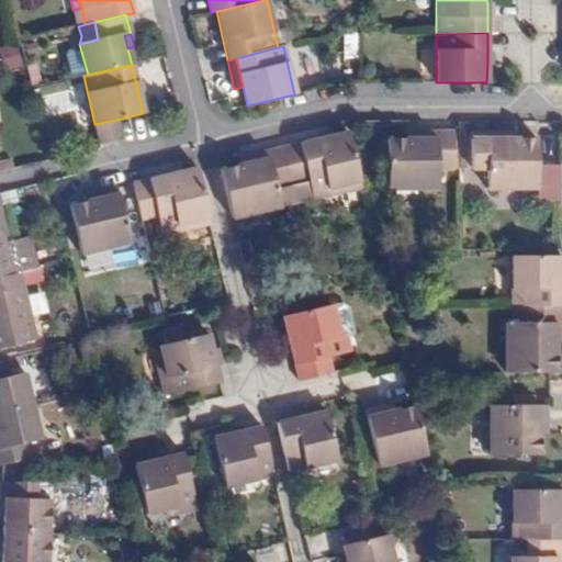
[(116,120),(94,124),(96,127),(99,144),(121,138),(116,120)]
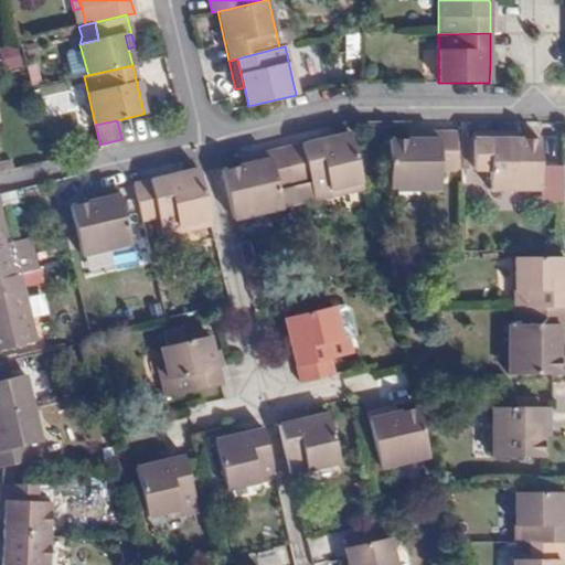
[(99,145),(96,128),(87,130),(92,150),(100,148),(99,145)]
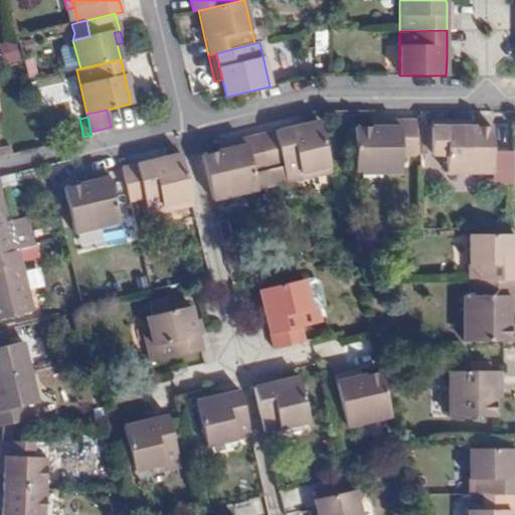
[(385,130),(374,129),(354,129),(354,174),(399,174),(399,156),(413,156),(414,121),(385,121),(385,130)]
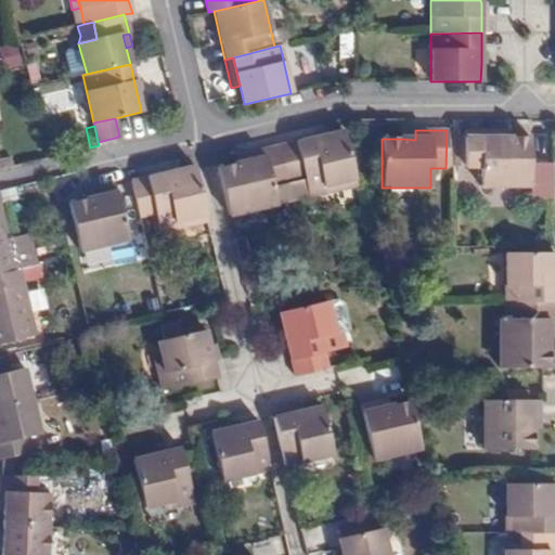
[(415,130),(402,130),(403,139),(415,140),(415,130)]
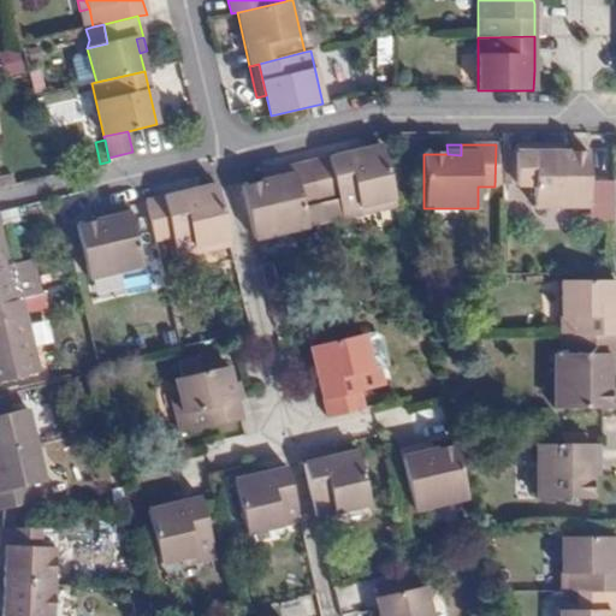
[(548,144),(516,144),(517,185),(535,187),(535,206),(588,207),(588,152),(566,152),(552,152),(551,144),(548,144)]
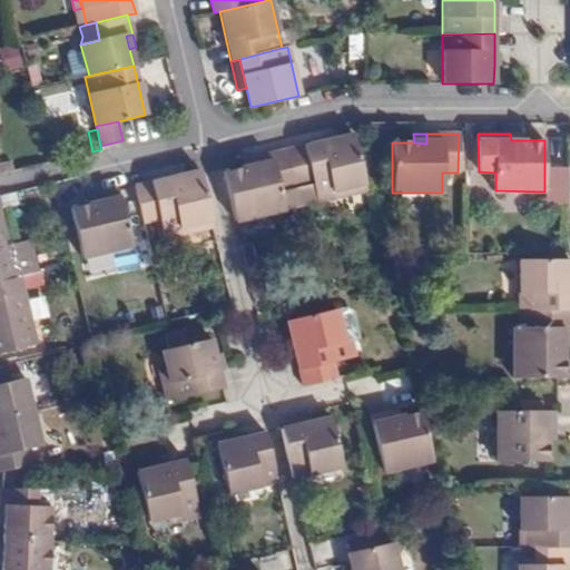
[(312,183),(317,204),(364,193),(351,135),(287,149),(296,186),(312,183)]
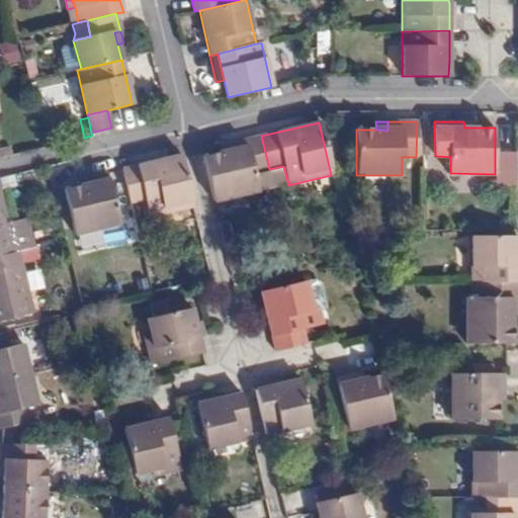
[(46,139),(48,147),(70,141),(69,134),(46,139)]
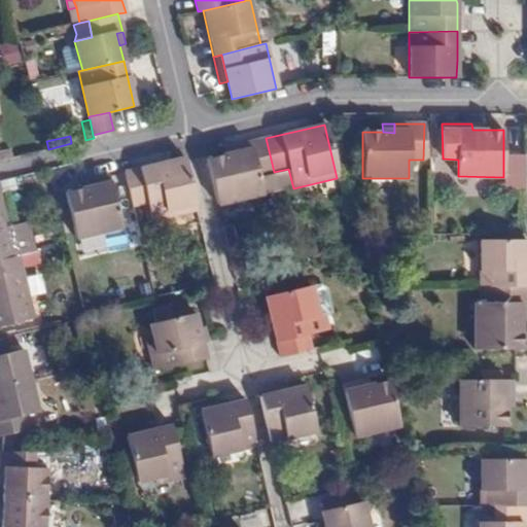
[(207,160),(217,206),(262,195),(258,176),(274,172),(266,138),(235,145),(237,153),(226,155),(207,160)]
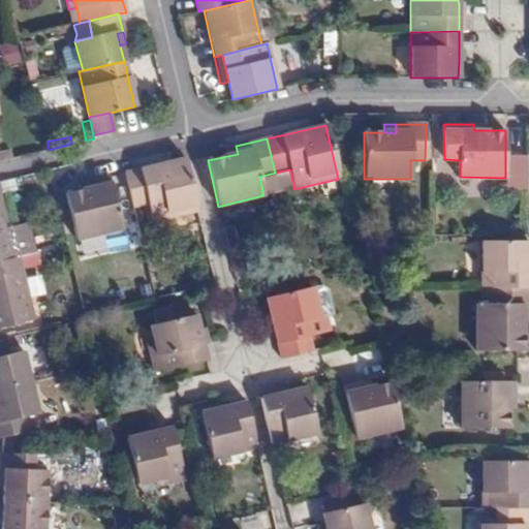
[(29,156),(44,152),(44,151),(43,144),(28,148),(29,156)]
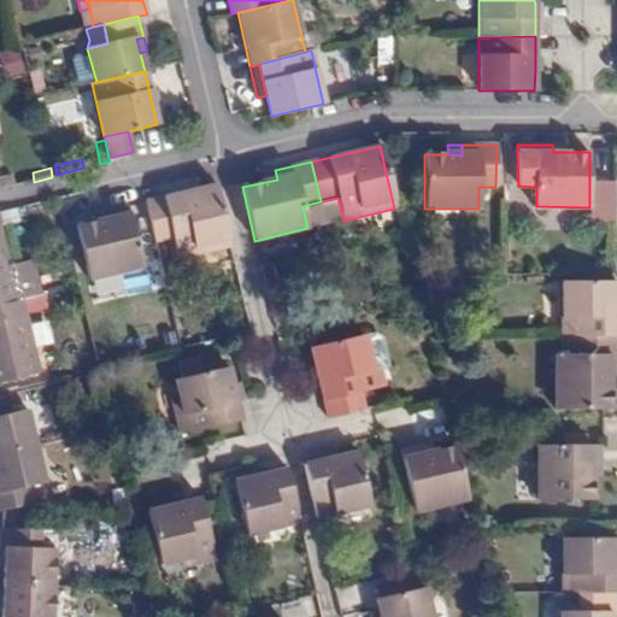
[(263,174),(265,182),(277,180),(275,170),(263,174)]
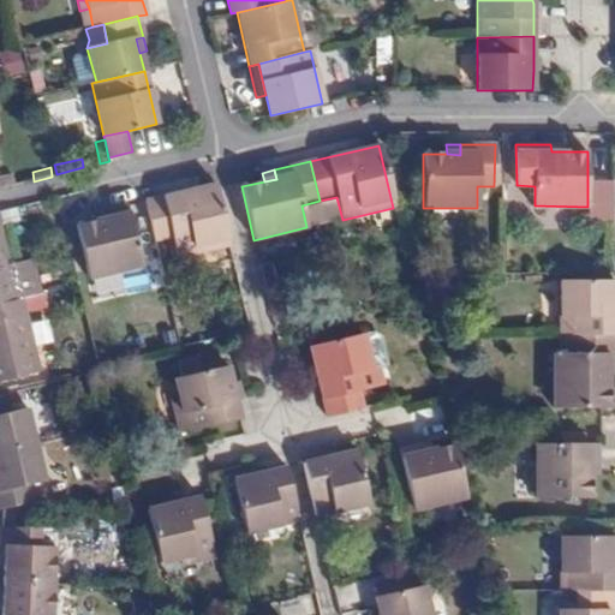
[(0,189),(34,181),(33,172),(0,179),(0,189)]
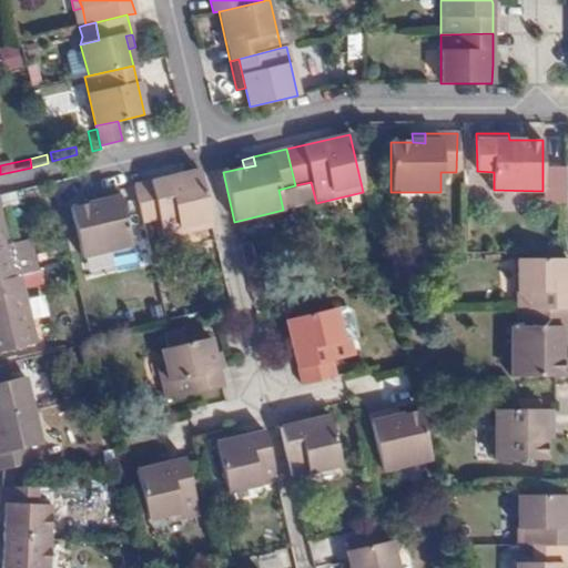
[(134,185),(143,223),(154,221),(162,219),(168,240),(183,235),(181,229),(212,220),(200,170),(134,185)]
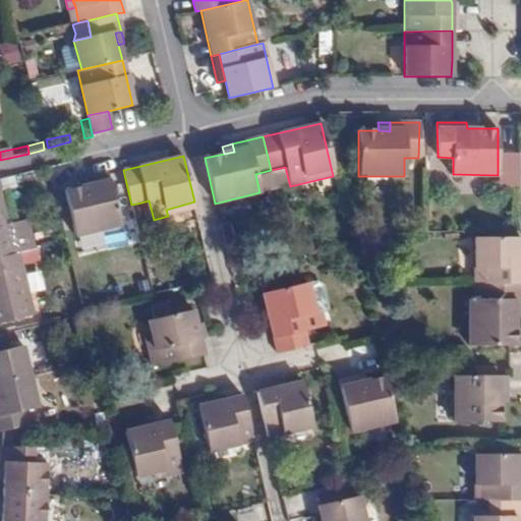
[(271,170),(275,189),(290,186),(285,167),(271,170)]
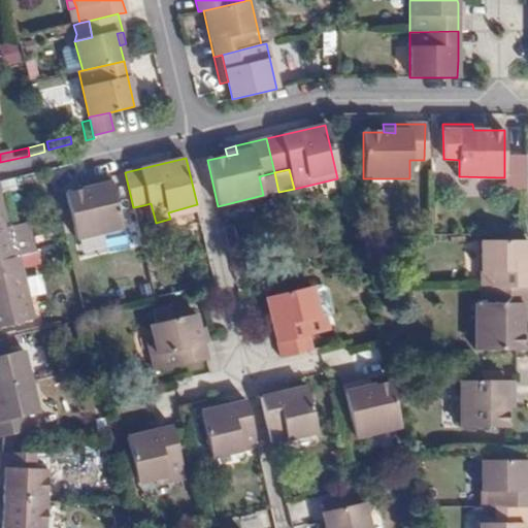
[(263,195),(278,192),(274,172),(259,176),(263,195)]
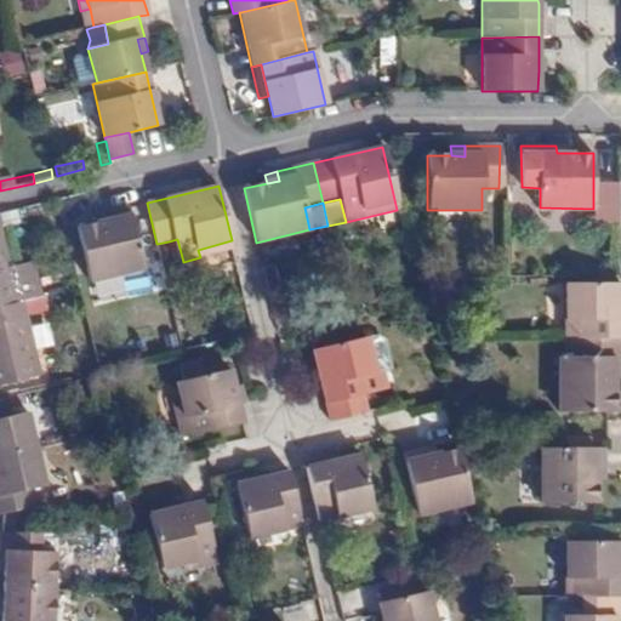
[(148,235),(141,204),(129,206),(136,239),(148,235)]
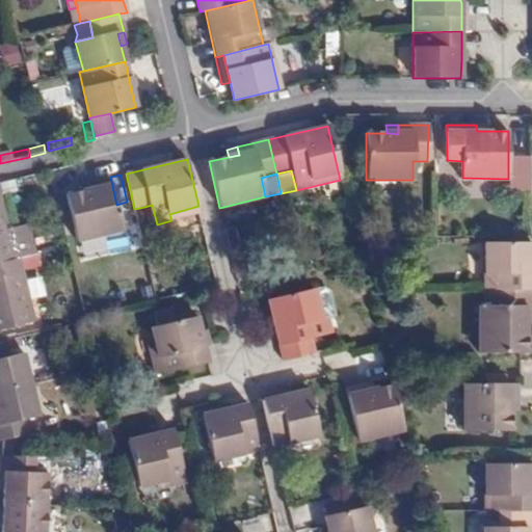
[(116,205),(110,177),(94,182),(96,189),(83,192),(67,196),(77,242),(122,231),(116,205)]
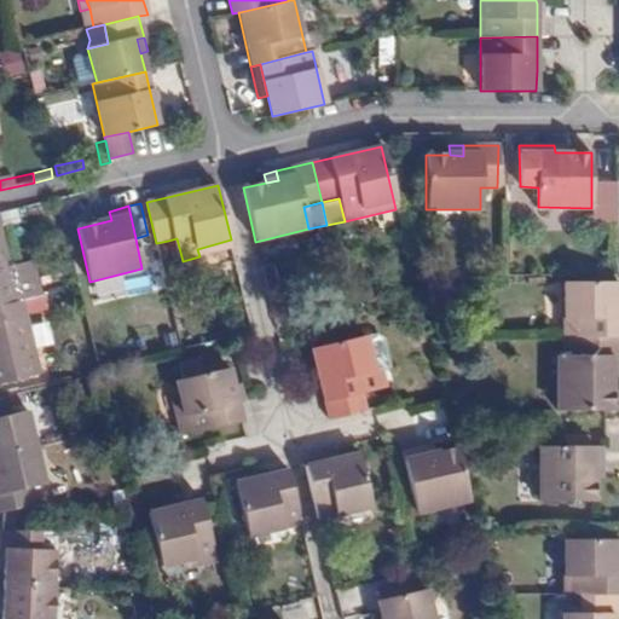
[(109,212),(103,212),(96,215),(97,224),(111,220),(109,212)]
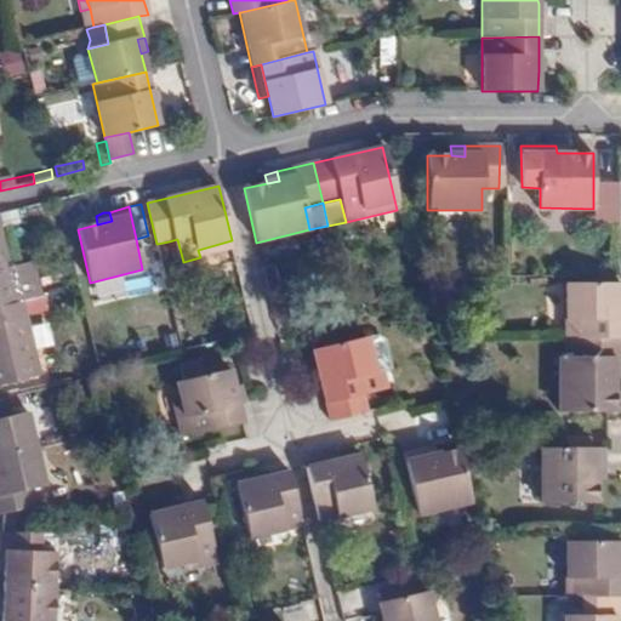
[(0,306),(16,302),(7,267),(0,232),(0,306)]
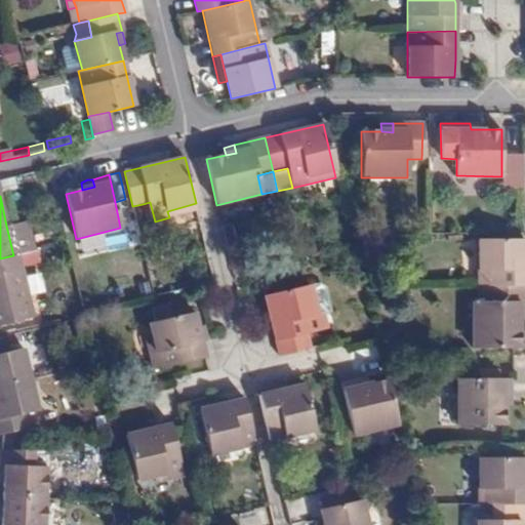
[(150,202),(143,204),(148,224),(155,221),(150,202)]
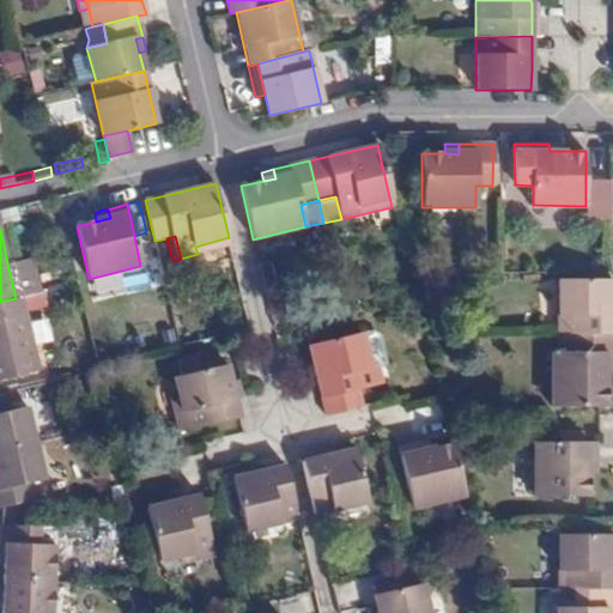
[(198,254),(230,246),(229,237),(195,247),(198,254)]
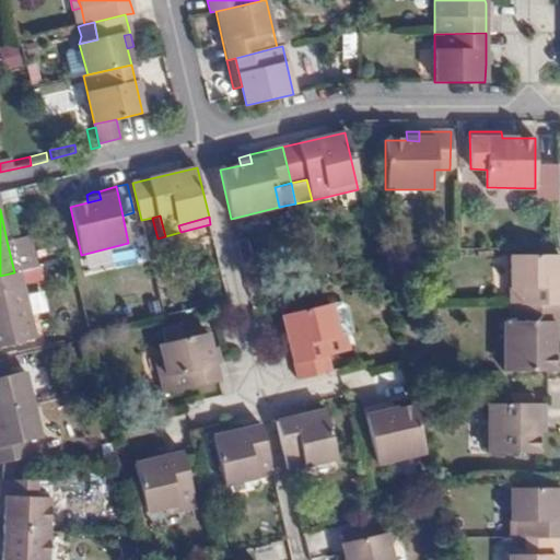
[(27,236),(7,241),(14,272),(32,269),(35,268),(27,236)]
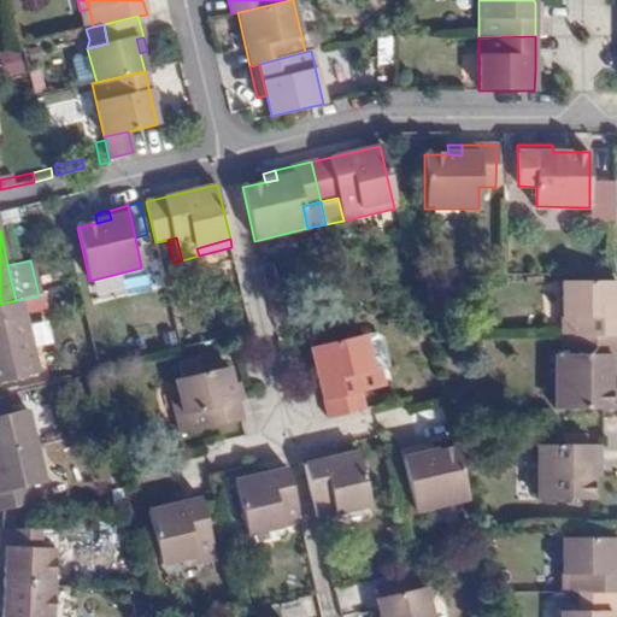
[(616,281),(560,281),(560,335),(577,335),(616,335),(616,281)]
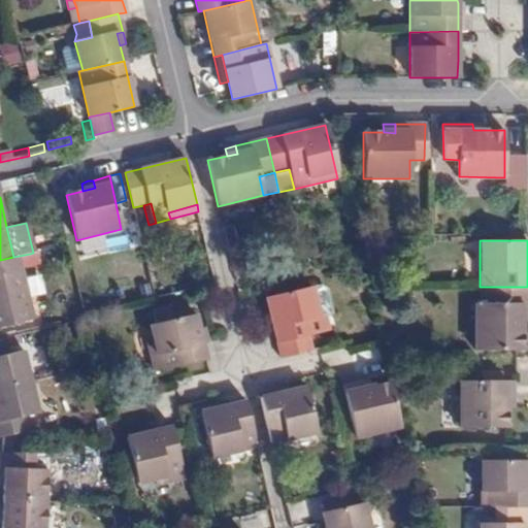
[(13,257),(0,260),(0,325),(31,318),(23,274),(33,272),(30,254),(13,257)]
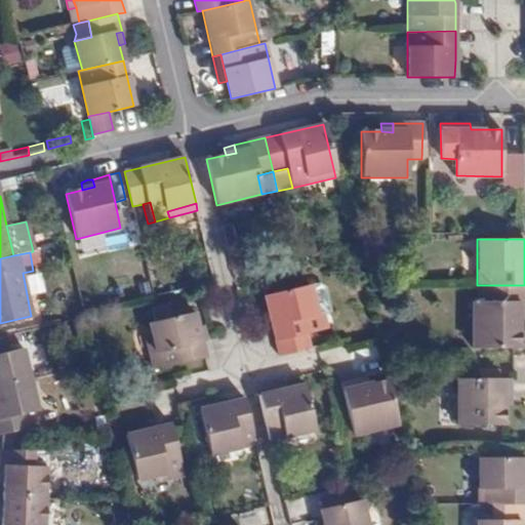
[(315,316),(323,314),(315,283),(308,285),(315,316)]
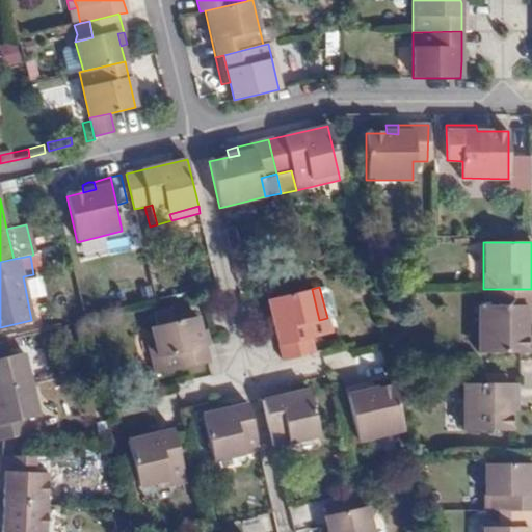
[(330,334),(327,318),(319,320),(312,289),(269,299),(280,347),(330,334)]
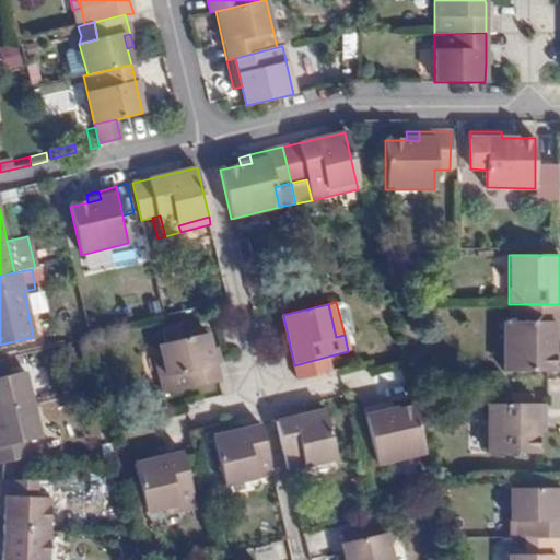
[(524,323),(503,322),(502,371),(553,371),(553,349),(553,339),(559,339),(559,304),(524,304),(524,323)]
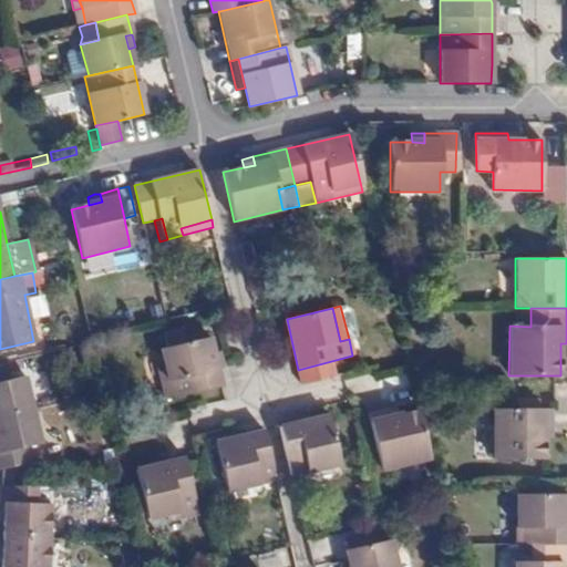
[(515,308),(508,308),(509,326),(531,327),(531,308),(515,308)]
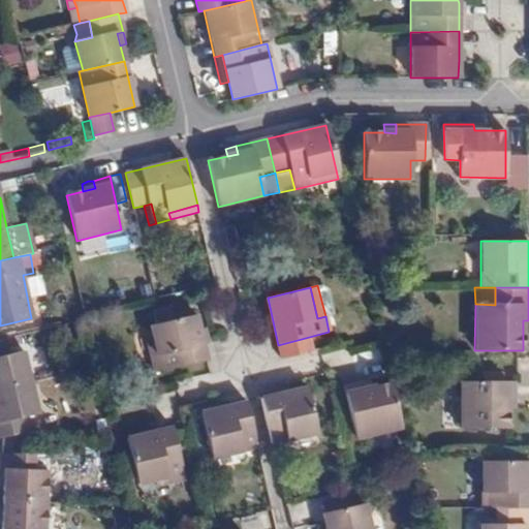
[(159,355),(154,358),(158,375),(207,364),(203,345),(199,332),(195,316),(192,317),(175,321),(173,315),(172,310),(154,314),(157,325),(152,328),(156,343),(159,355)]
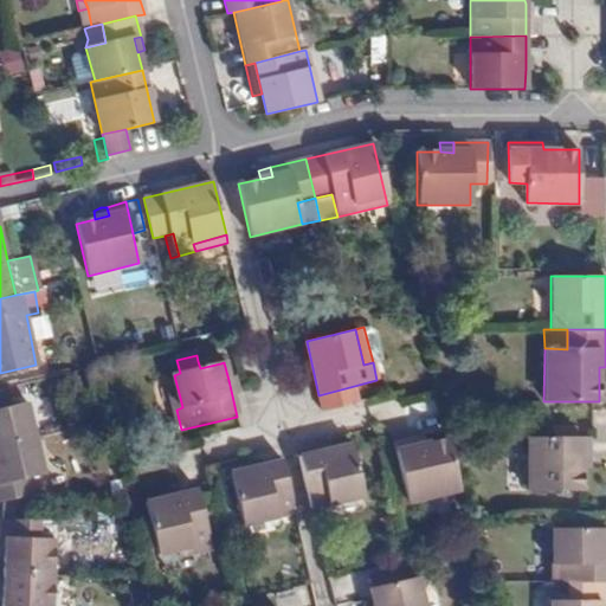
[(219,356),(198,361),(200,368),(220,363),(219,356)]
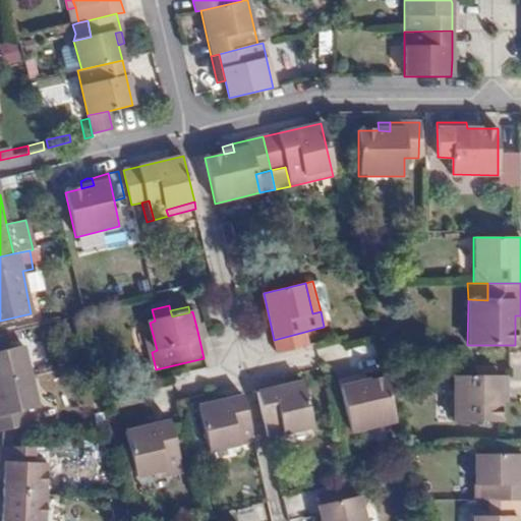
[(5,328),(6,334),(60,321),(59,314),(5,328)]
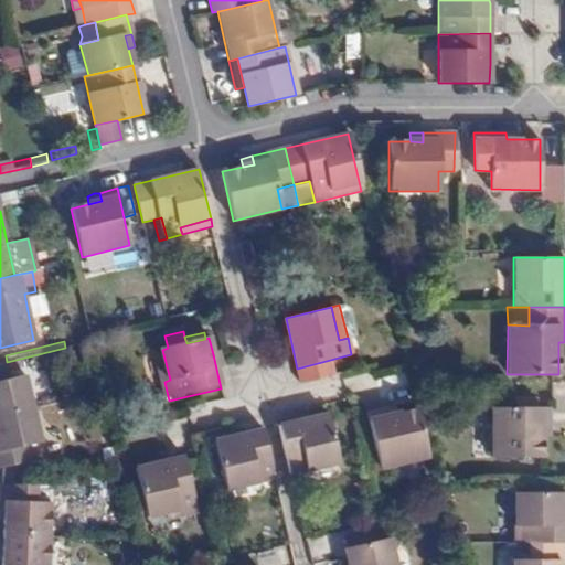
[(213,354),(216,369),(225,368),(222,352),(213,354)]
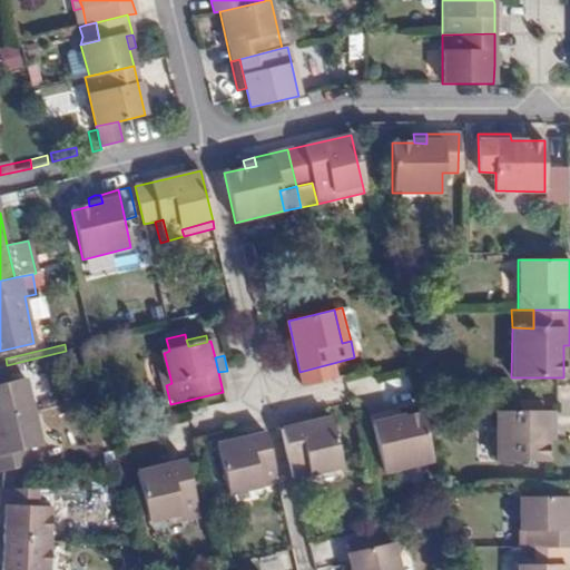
[(7,365),(0,366),(0,419),(35,411),(27,379),(10,380),(7,365)]
